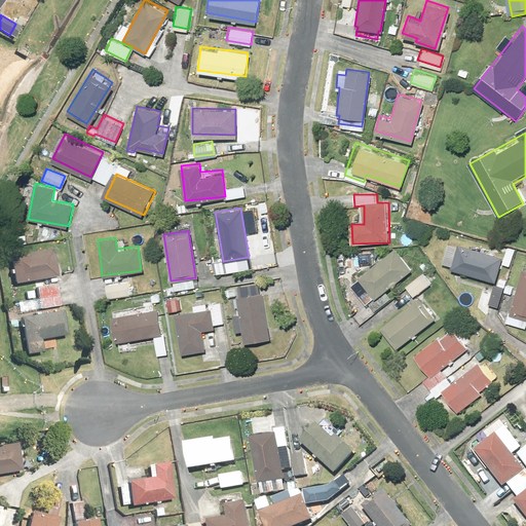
[(459,240),(451,265),(495,279),(503,255),(459,240)]
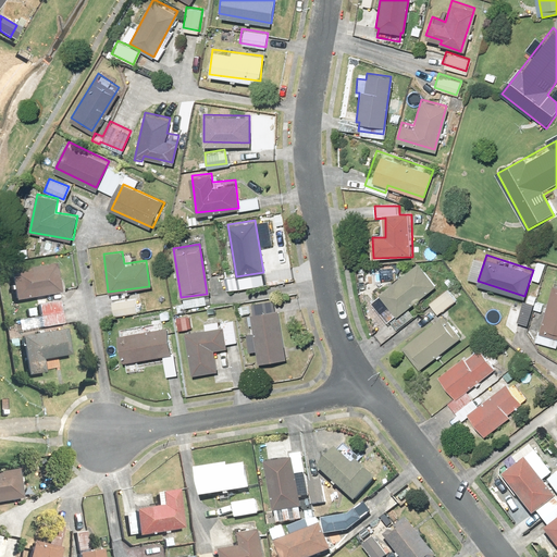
[(57,291),(51,261),(7,270),(11,298),(57,291)]
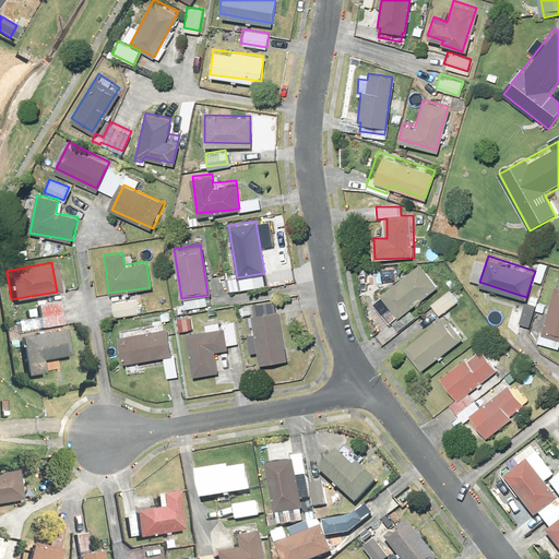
[(437,285),(418,262),(379,294),(381,295),(376,299),(373,296),(364,305),(376,321),(382,316),(388,322),(389,321),(396,329),(413,316),(407,309),(437,285)]
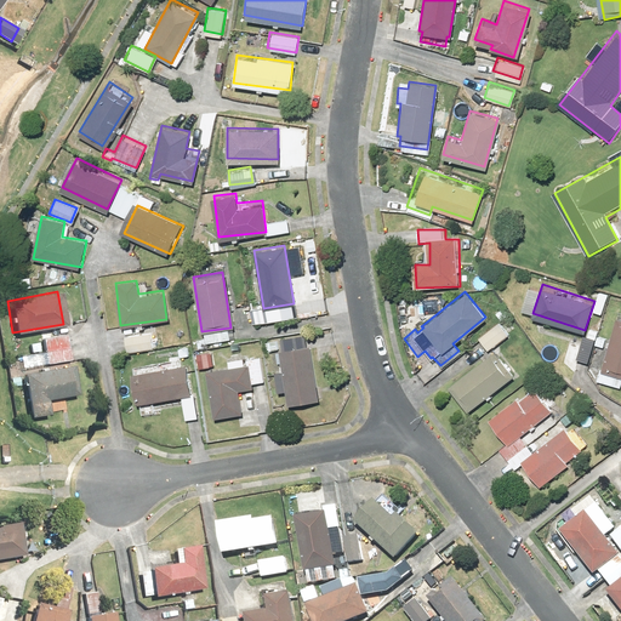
[(507,331),(497,319),(476,336),(486,348),(507,331)]
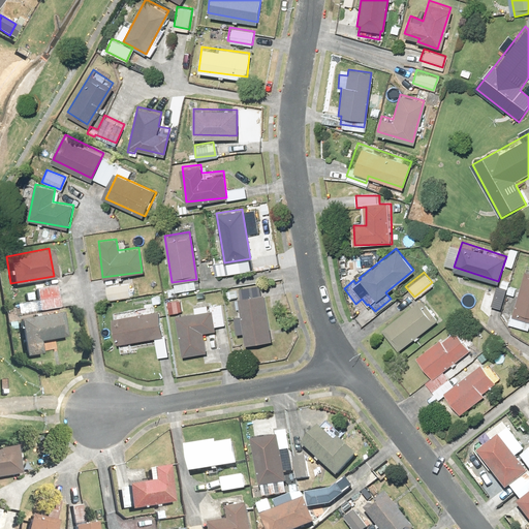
[(528,273),(517,316),(528,319),(528,273)]
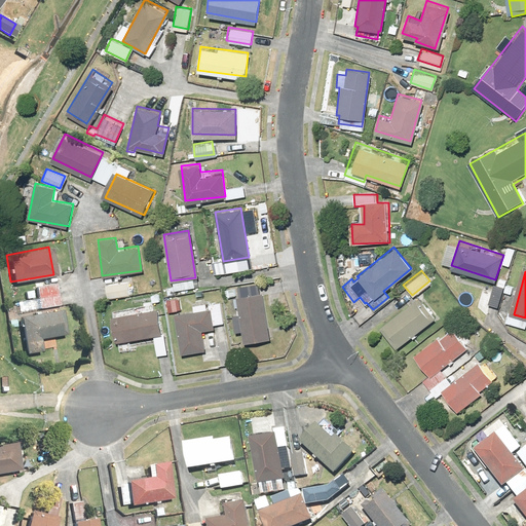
[(53,305),(53,285),(33,285),(33,298),(27,298),(28,306),(53,305)]
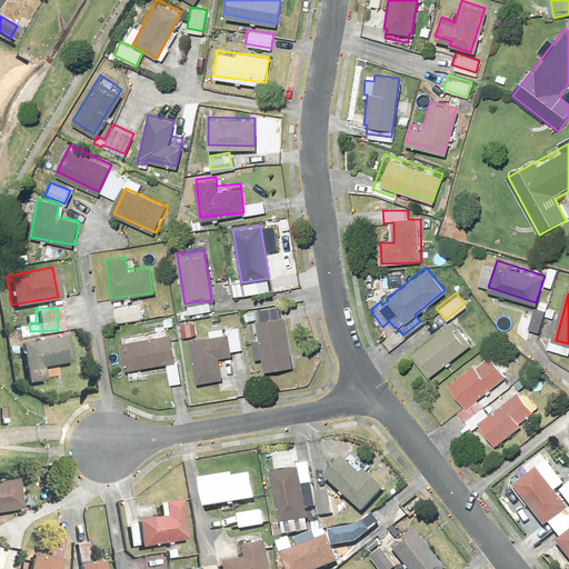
[(285,317),(256,320),(262,370),(291,367),(285,317)]
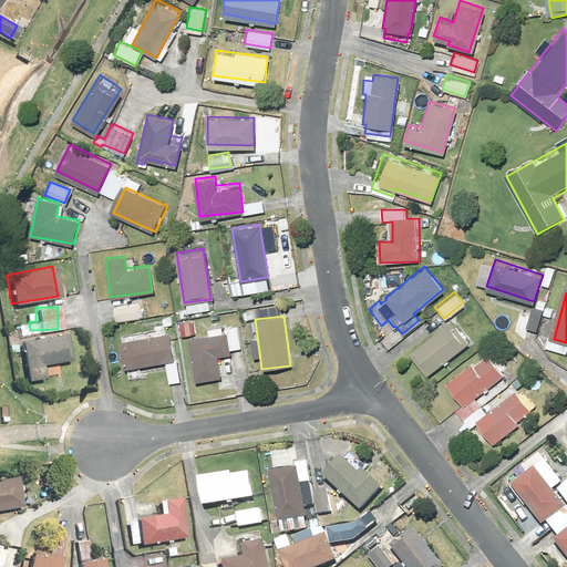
[(468,341),(450,319),(408,352),(426,375),(468,341)]
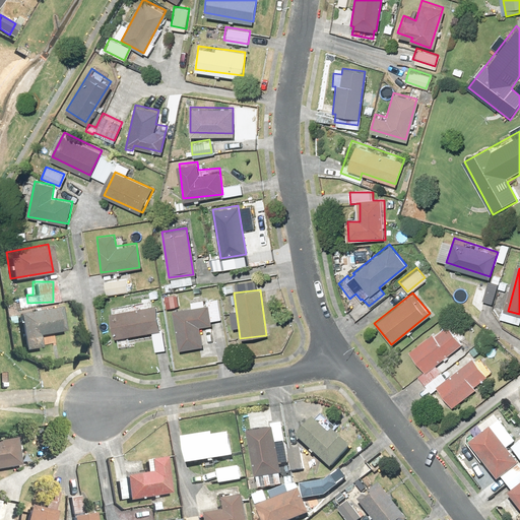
[(192,307),(173,310),(178,348),(201,345),(198,324),(210,322),(209,319),(219,318),(217,301),(202,303),(202,299),(191,300),(192,307)]
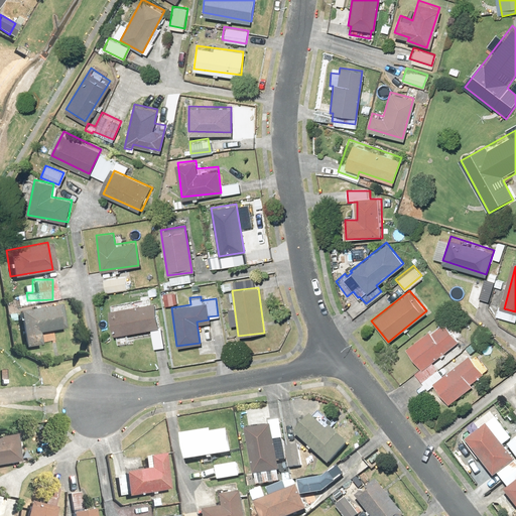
[(108,310),(112,336),(148,331),(151,347),(161,345),(153,302),(108,310)]
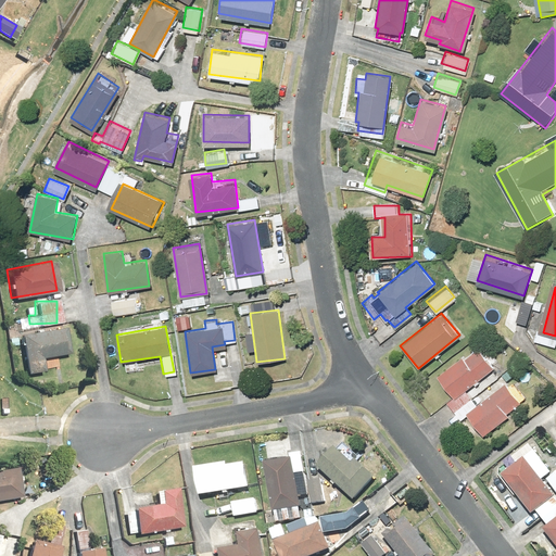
[(66,353),(63,327),(17,333),(22,373),(40,369),(39,356),(66,353)]
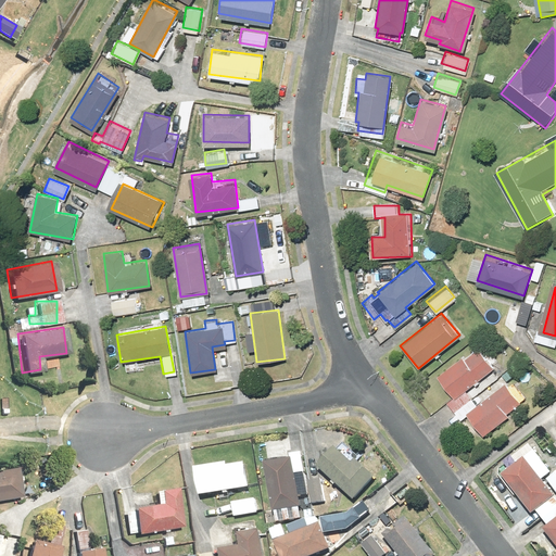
[(464,389),(495,363),(483,349),(481,351),(478,346),(465,357),(462,353),(434,375),(453,397),(464,389)]
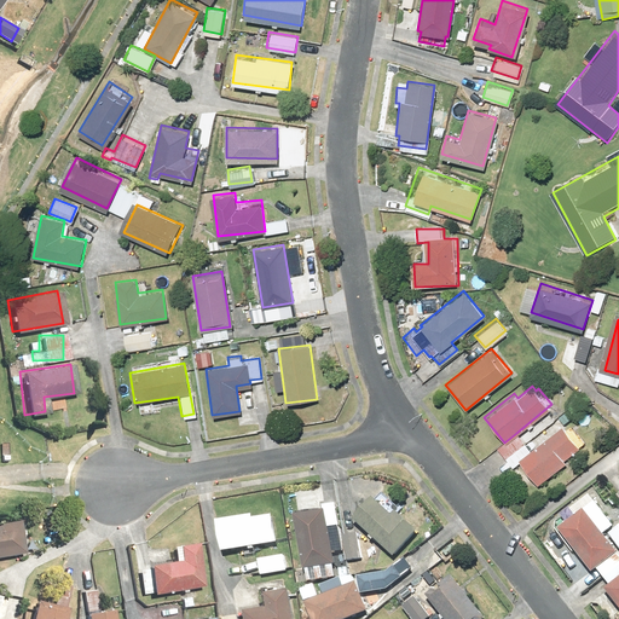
[(516,433),(504,443),(497,449),(512,467),(519,462),(537,485),(586,444),(576,432),(571,437),(561,426),(531,451),(516,433)]
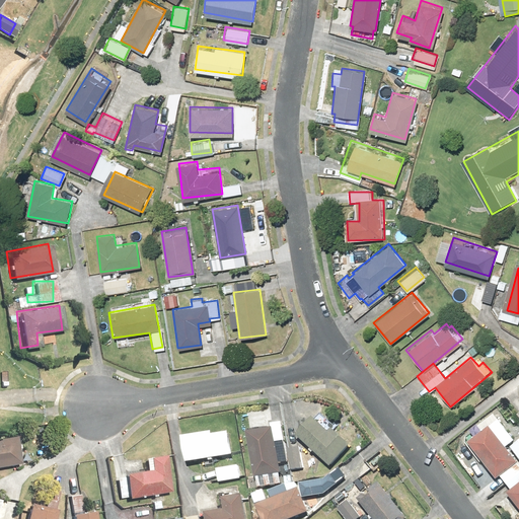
[(310,416),(294,433),(328,465),(348,445),(329,428),(326,431),(310,416)]
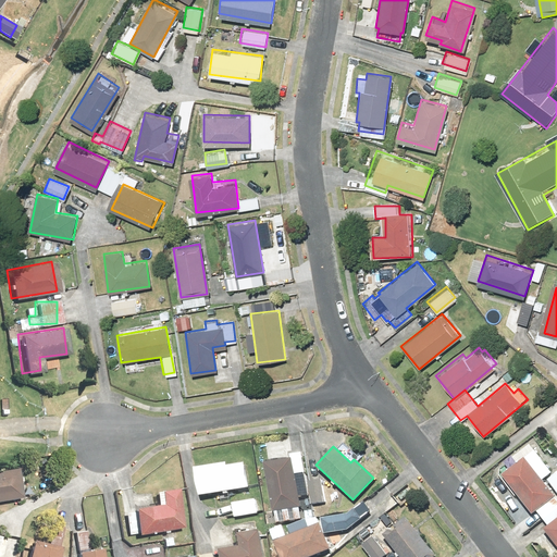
[(547,523),(556,515),(556,502),(520,456),(499,473),(531,512),(535,509),(547,523)]
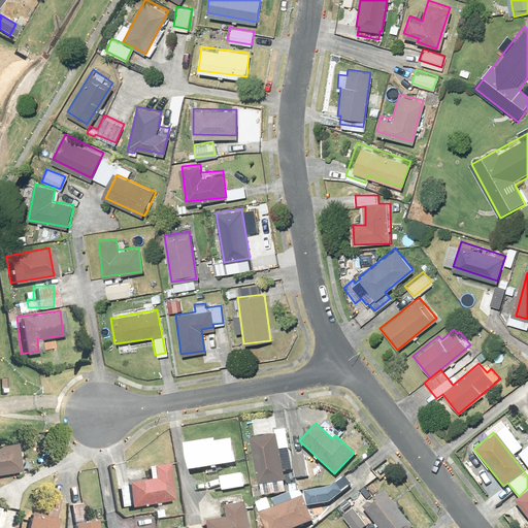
[(274,433),(251,437),(258,482),(282,477),(274,433)]
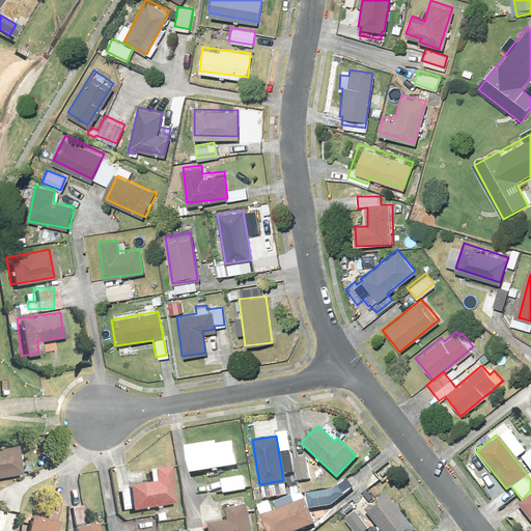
[(236,465),(231,437),(185,446),(190,473),(236,465)]
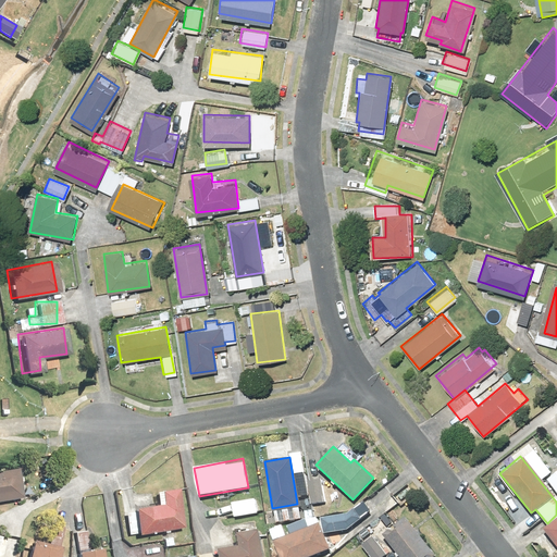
[(14,466),(0,468),(0,500),(19,498),(14,466)]
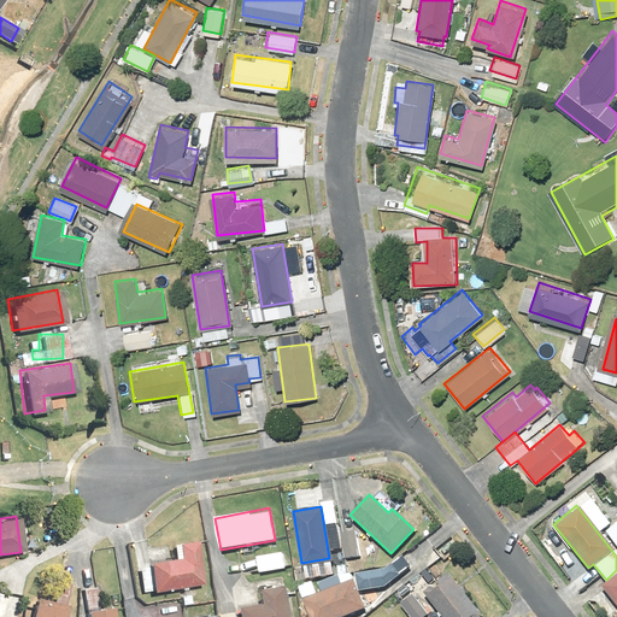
[(616,518),(604,529),(616,545),(616,518)]
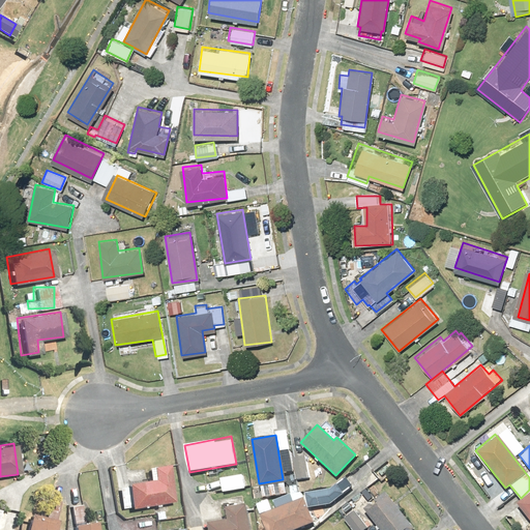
[(303,454),(290,455),(293,477),(306,476),(303,454)]
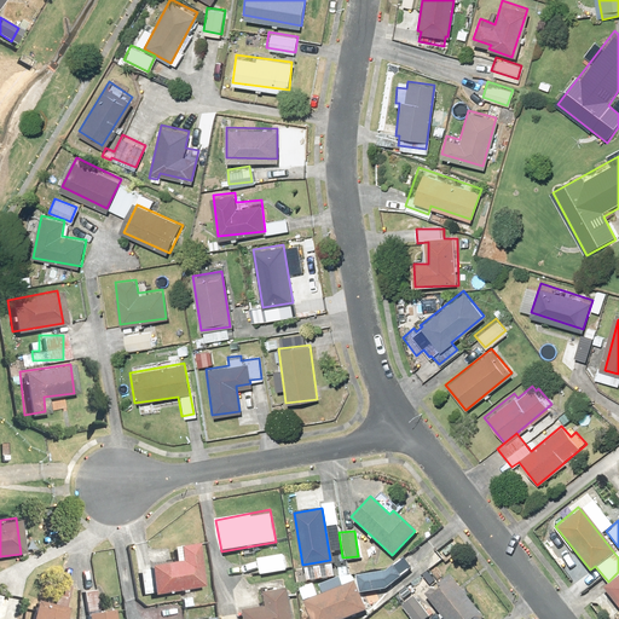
[(200,585),(192,542),(172,545),(174,559),(144,563),(149,594),(200,585)]
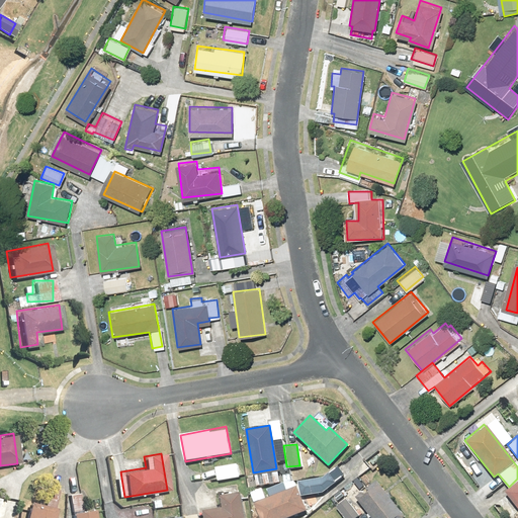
[(237,463),(213,465),(214,478),(238,476),(237,463)]
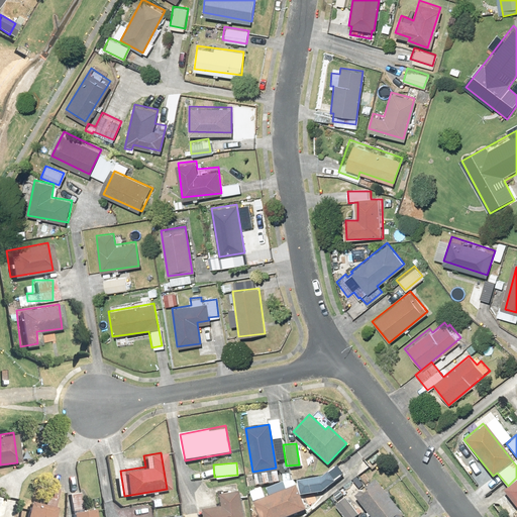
[(321,476),(297,479),(300,494),(323,490),(321,476)]
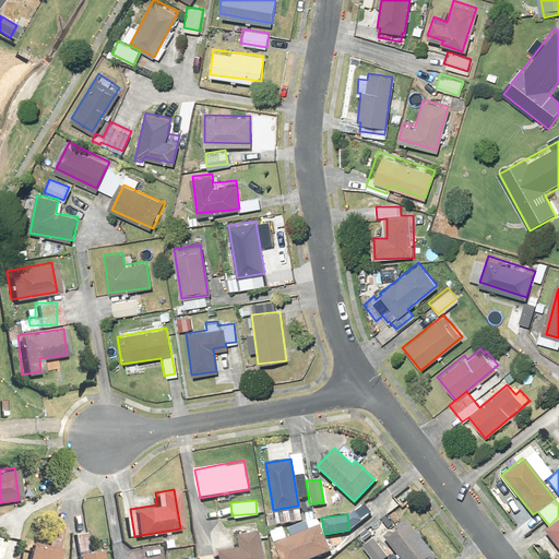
[(558,516),(549,525),(545,530),(558,546),(558,516)]
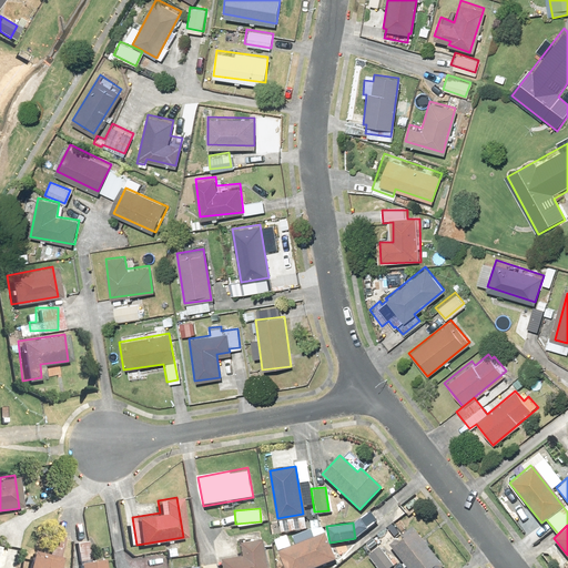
[(409,526),(389,543),(409,567),(439,567),(443,566),(409,526)]
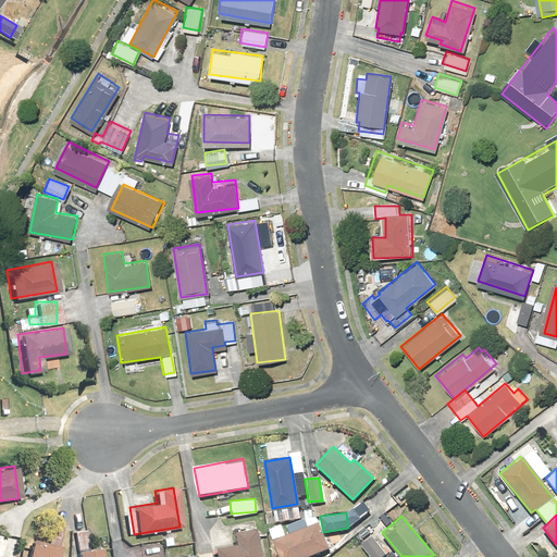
[(54,556),(58,547),(56,546),(60,525),(48,522),(44,544),(28,540),(23,556),(54,556)]
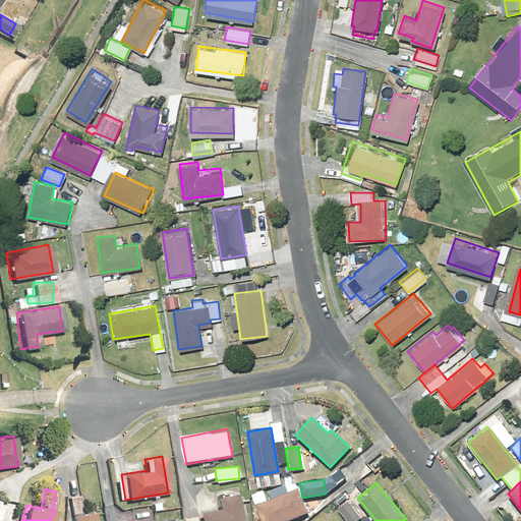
[(261,489),(250,493),(261,520),(288,520),(306,514),(297,488),(265,501),(261,489)]
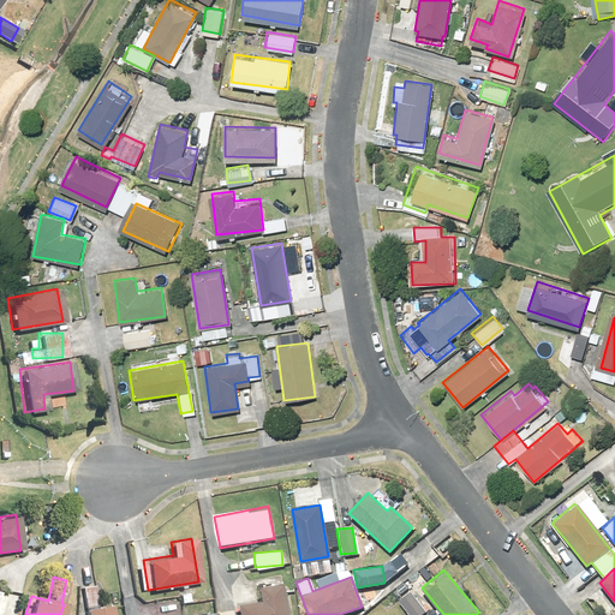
[(81,614),(109,614),(108,604),(95,607),(91,584),(79,585),(83,608),(79,609),(81,614)]
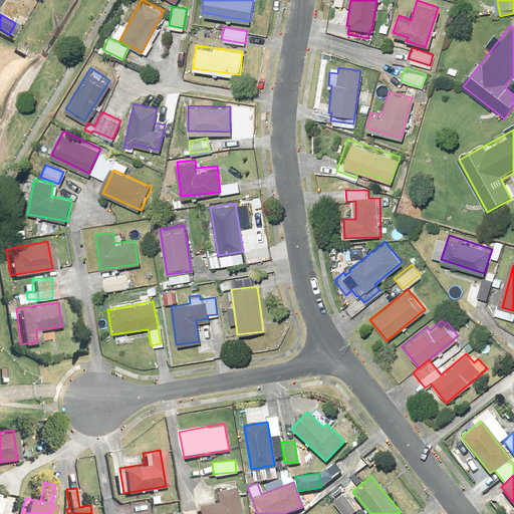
[(202,505),(203,513),(246,513),(243,488),(219,491),(220,503),(202,505)]
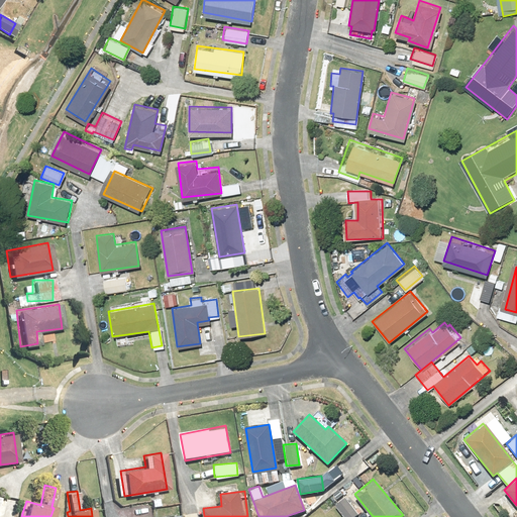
[(345,496),(334,505),(342,516),(352,516),(358,513),(345,496)]
